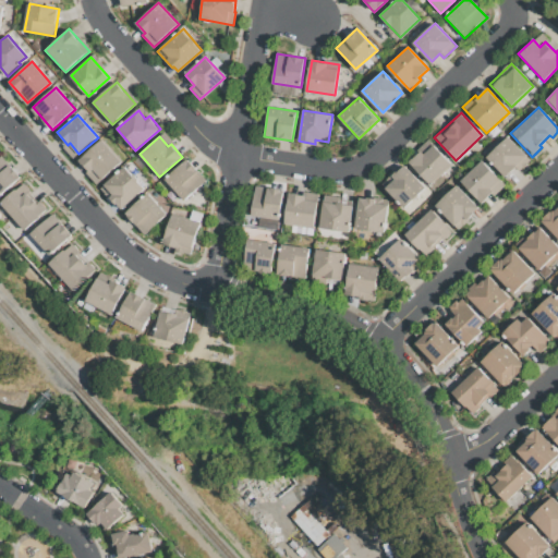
[(507,136),(531,161),(520,171),(517,168),(505,179),(484,157),(507,136)]
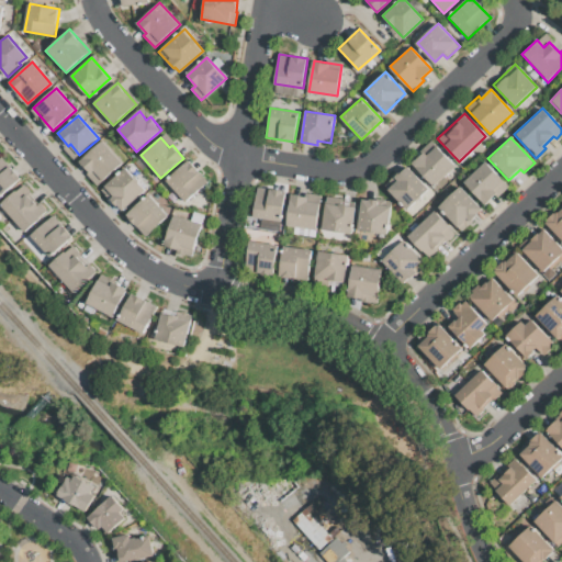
[(431,141),(456,166),(434,187),(409,160),(431,141)]
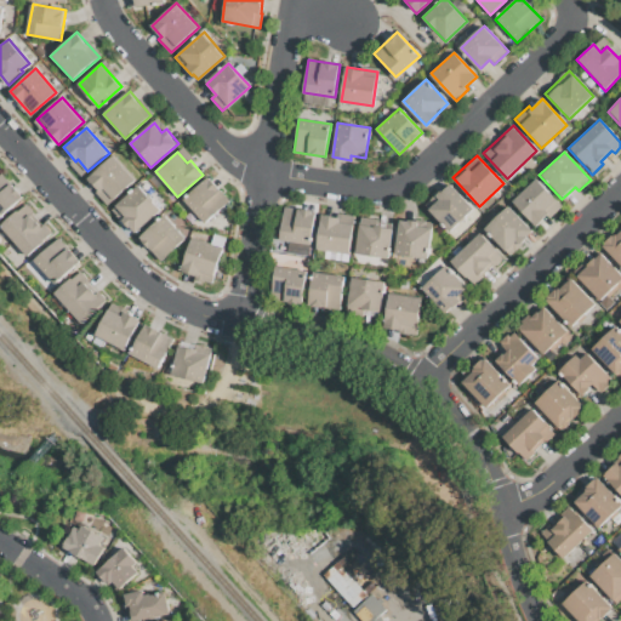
[(114,157),(135,180),(113,199),(104,189),(101,192),(90,178),(114,157)]
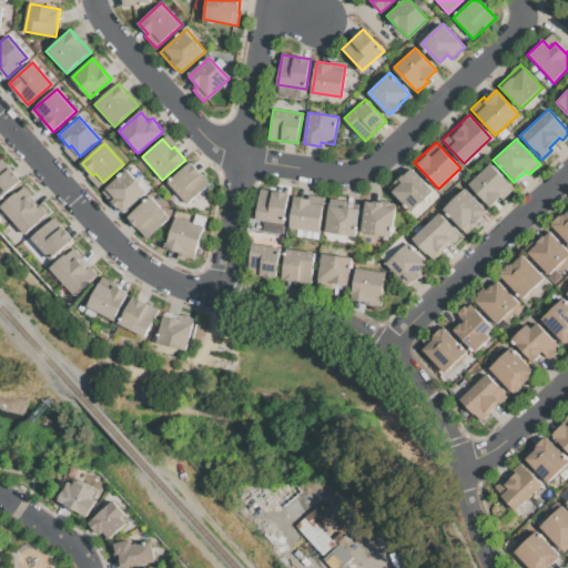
[(0,161),(2,160),(21,182),(0,200),(0,161)]
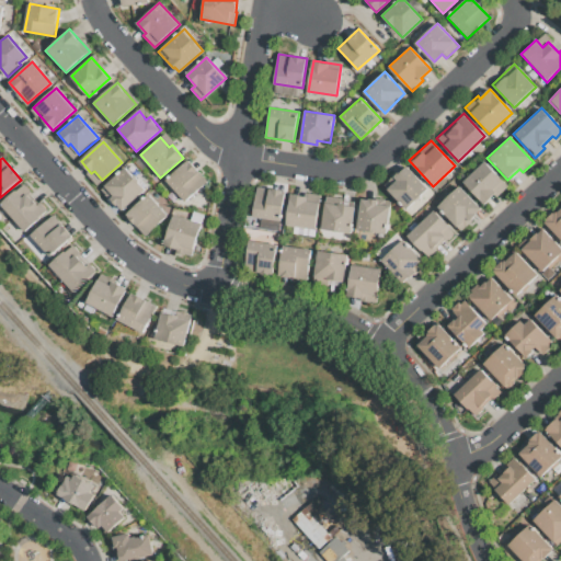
[(165,180),(189,159),(208,182),(185,203),(165,180)]
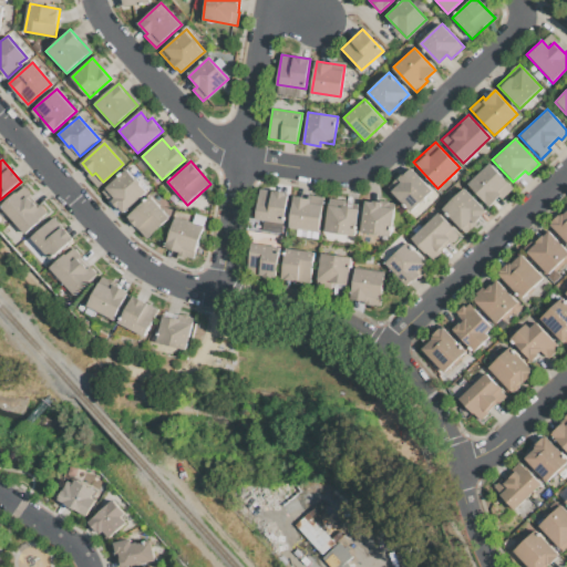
[(490,163),(513,188),(502,199),(500,197),(490,207),(467,183),(490,163)]
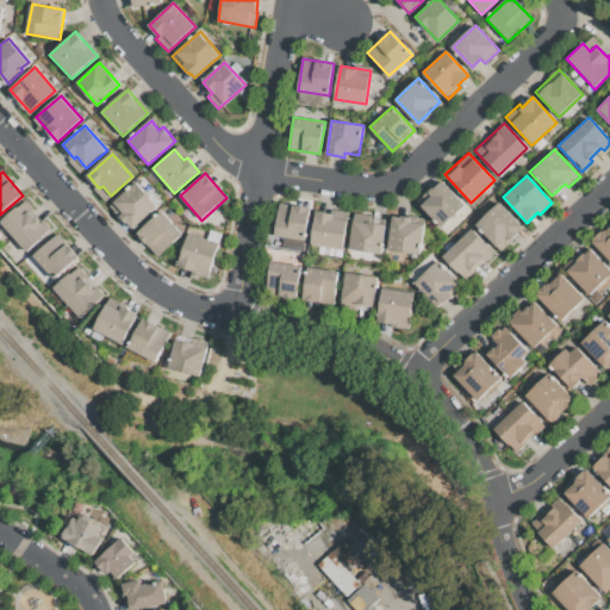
[(417,201),(441,179),(466,205),(441,228),(417,201)]
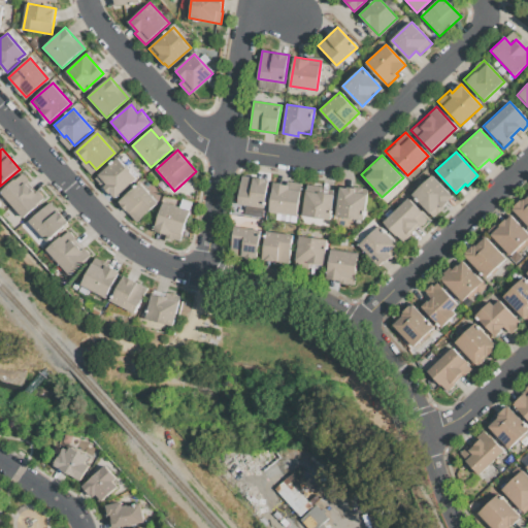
[(119,158),(137,178),(114,198),(96,177),(119,158)]
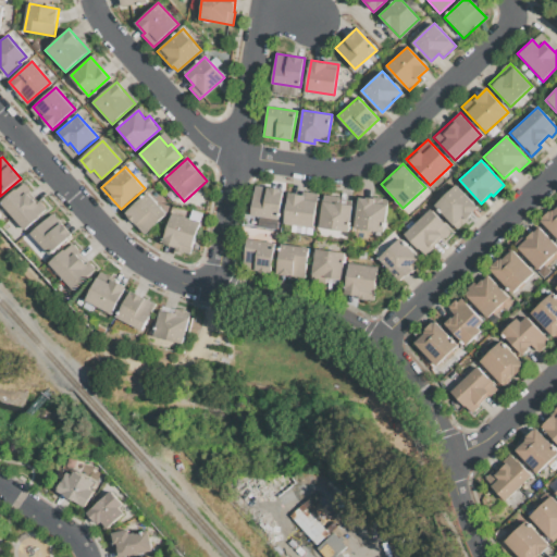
[(0,201),(23,182),(29,189),(27,192),(38,205),(41,201),(48,209),(24,230),(0,201)]
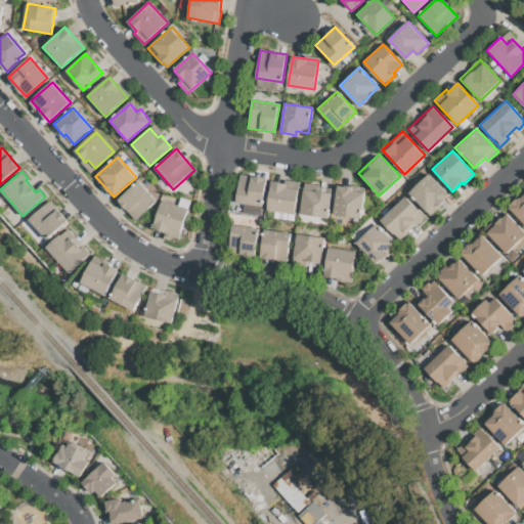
[(241,174),(266,178),(262,206),(235,202),(241,174)]
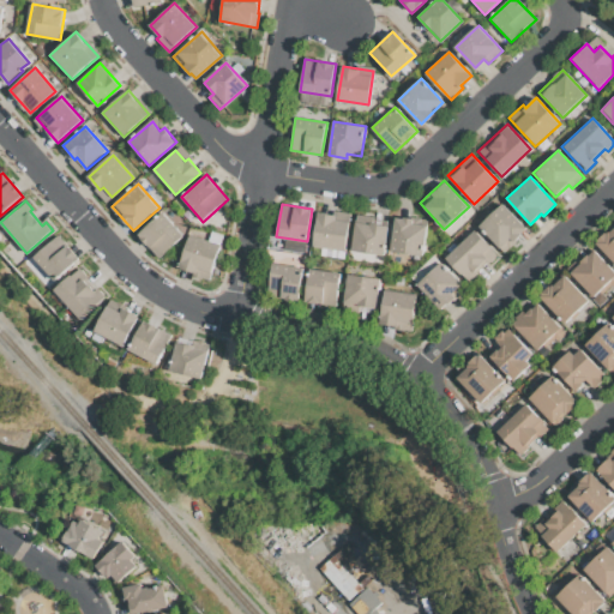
[(503,204),(525,230),(517,238),(518,240),(505,252),(480,226),(503,204)]
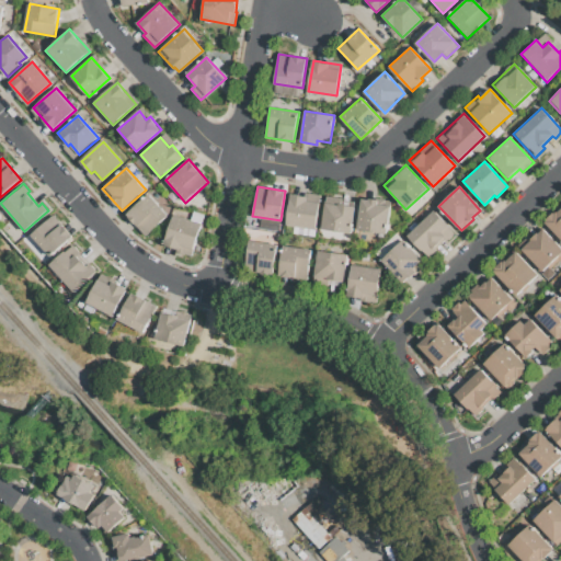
[(290,194),(304,196),(305,192),(321,195),(316,230),(286,225),(290,194)]
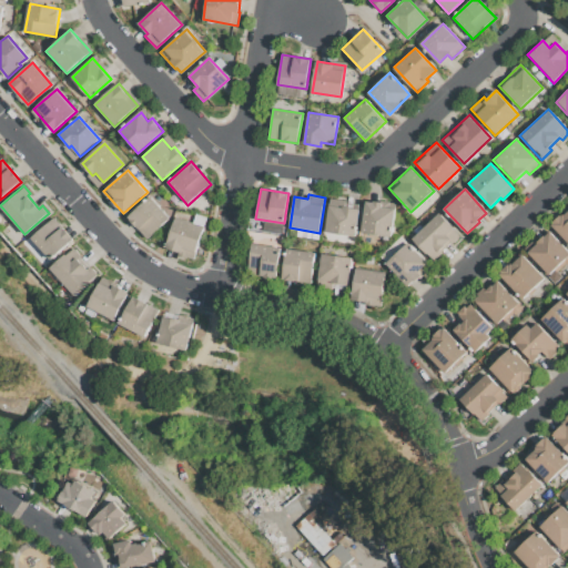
[(151,198),(170,217),(146,239),(128,217),(151,198)]
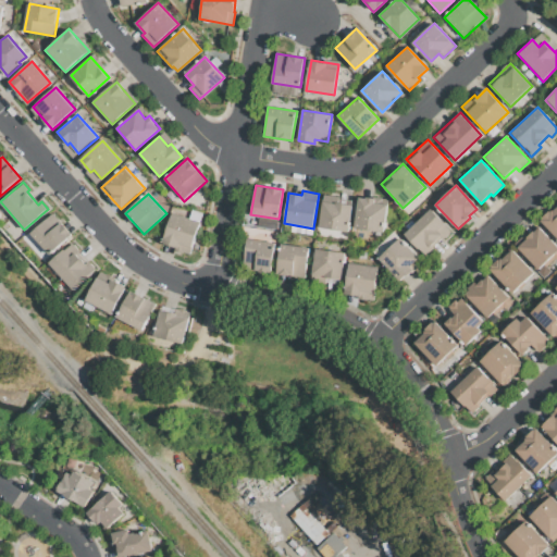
[(324,195),(338,197),(337,203),(353,206),(348,232),(319,227),(324,195)]
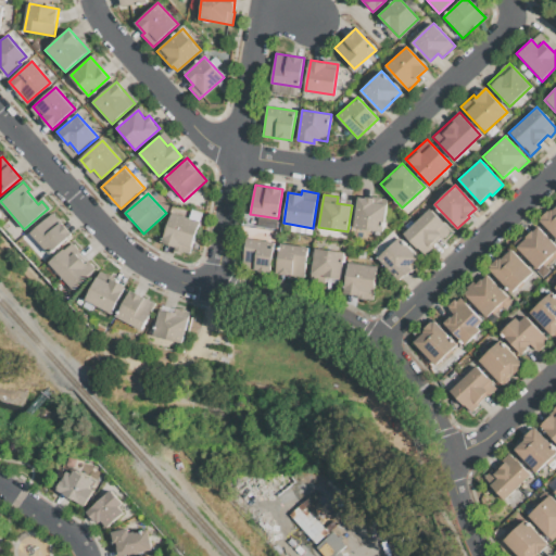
[(359,197),(365,198),(365,196),(388,200),(382,231),(354,227),(359,197)]
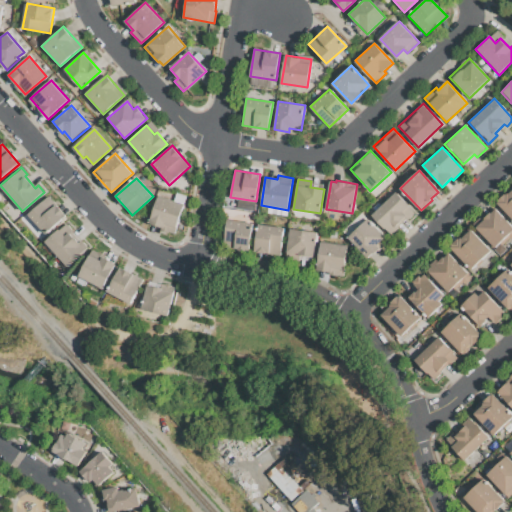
[(511,221),(500,208),(501,207),(497,203),(499,201),(498,200),(505,193),(506,195),(511,189),(511,221)]
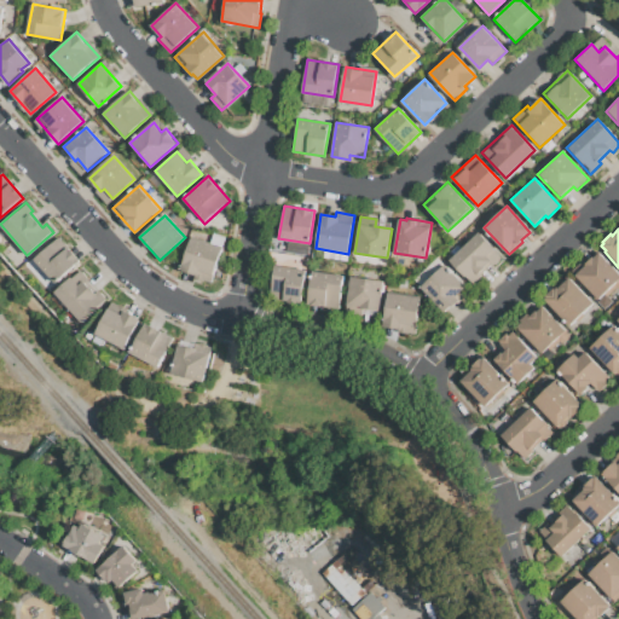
[(450,260),(479,233),(499,256),(470,283),(450,260)]
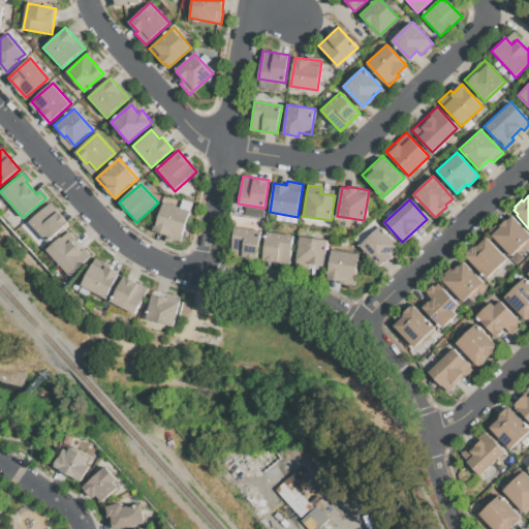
[(163,203),(190,212),(181,240),(154,229),(163,203)]
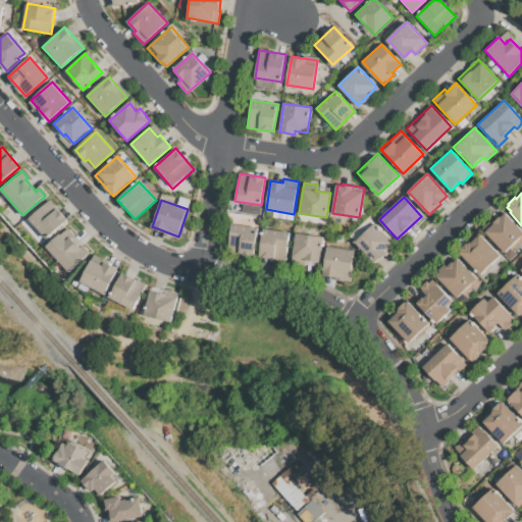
[(46,239),(30,219),(51,201),(67,220),(46,239)]
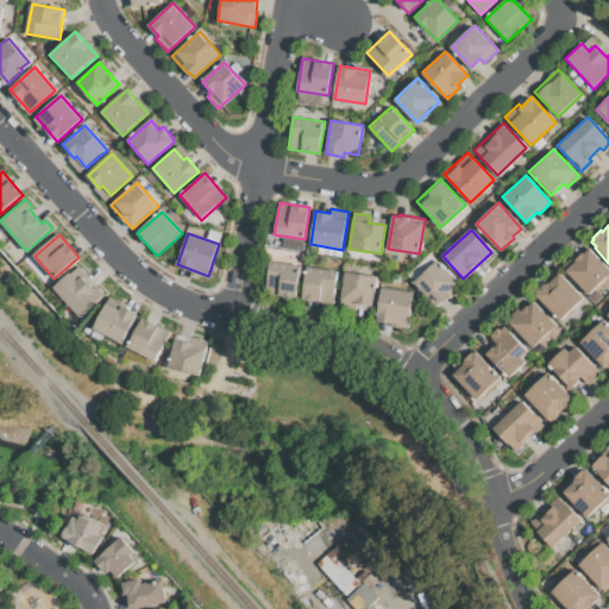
[(563,265),(575,253),(577,257),(589,246),(608,268),(608,284),(607,284),(604,283),(597,292),(595,289),(589,294),(563,265)]
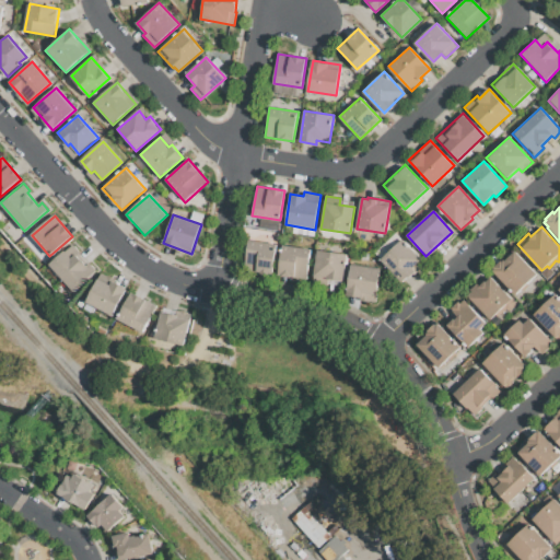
[(381,258),(401,240),(424,265),(413,275),(412,273),(403,282),(381,258)]
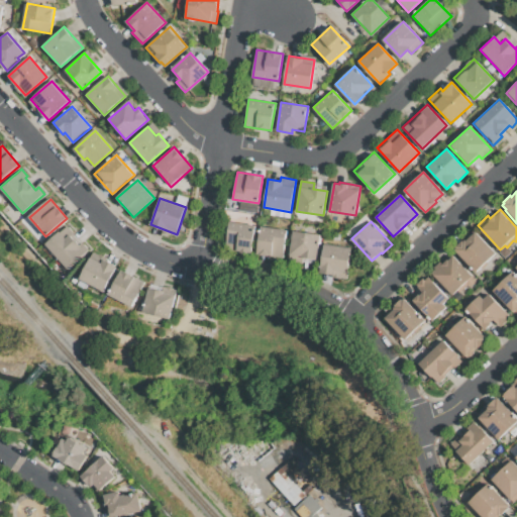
[(228,222),(255,226),(251,252),(224,248),(228,222)]
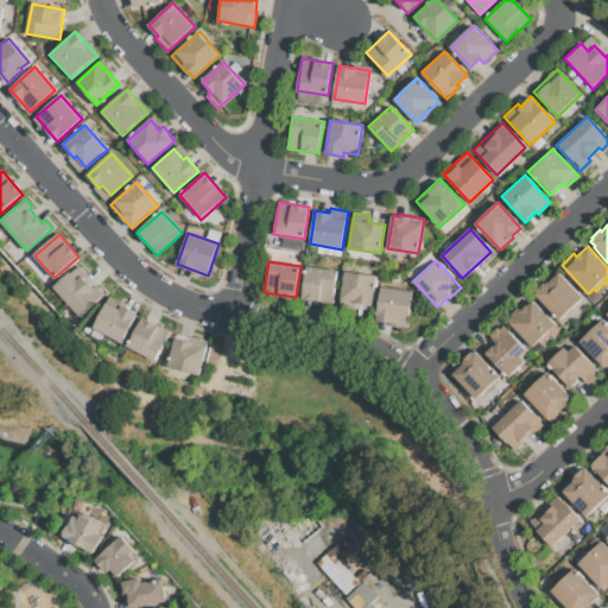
[(308,265),(339,270),(334,304),(302,299),(308,265)]
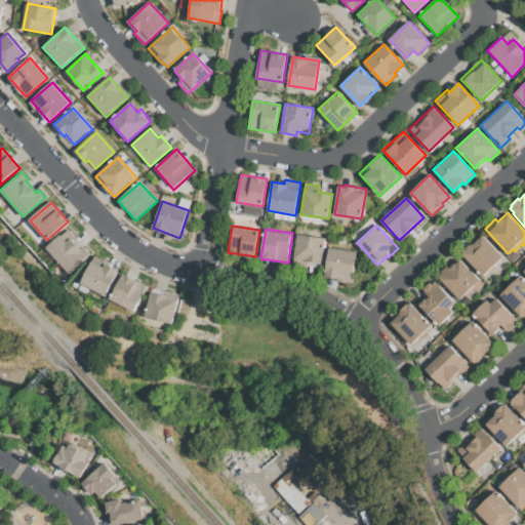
[(69,230),(75,237),(72,239),(80,249),(83,246),(90,254),(69,273),(47,248),(69,230)]
